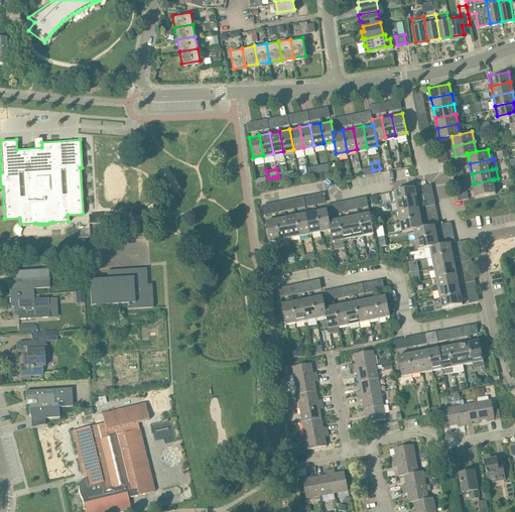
[(492,179),(474,183),(476,195),(494,190),(492,179)]
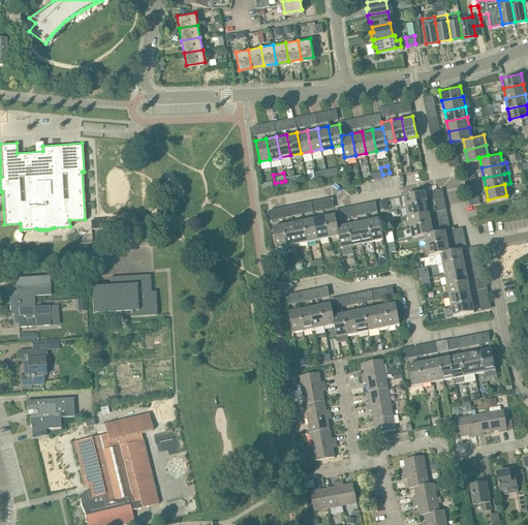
[(424,189),(399,194),(401,206),(406,205),(426,201),(424,190),(424,189)]
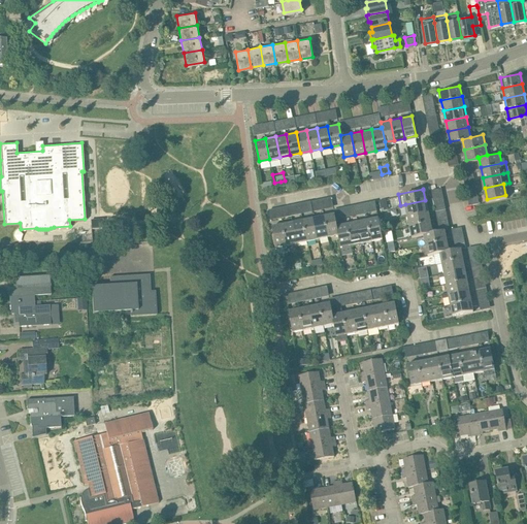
[(427,210),(425,200),(405,204),(407,215),(427,210)]
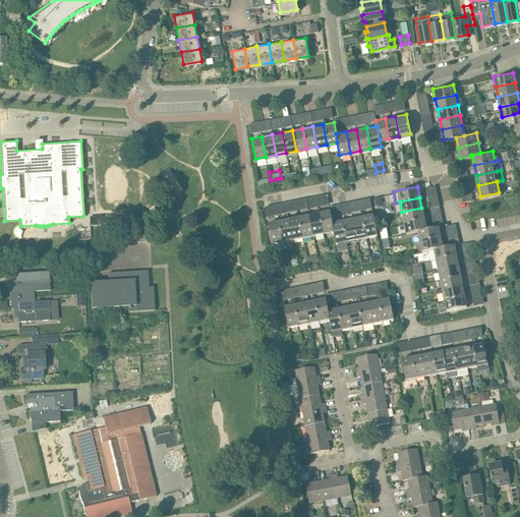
[(404,222),(423,218),(421,208),(402,212),(404,222)]
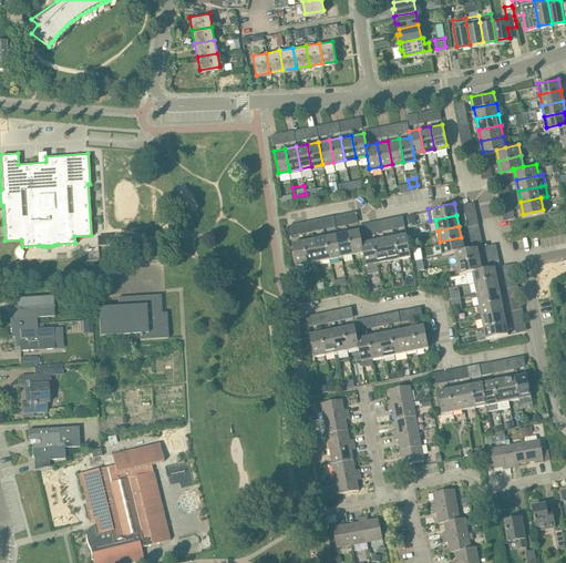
[(358,227),(346,229),(347,231),(350,253),(361,251),(362,251),(360,242),(361,241),(359,233),(359,227),(358,227)]
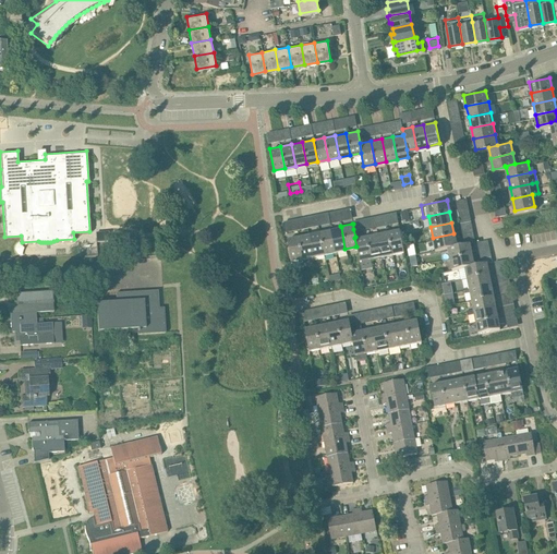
[(340,226),(330,228),(330,229),(334,250),(344,249),(341,227),(340,226)]
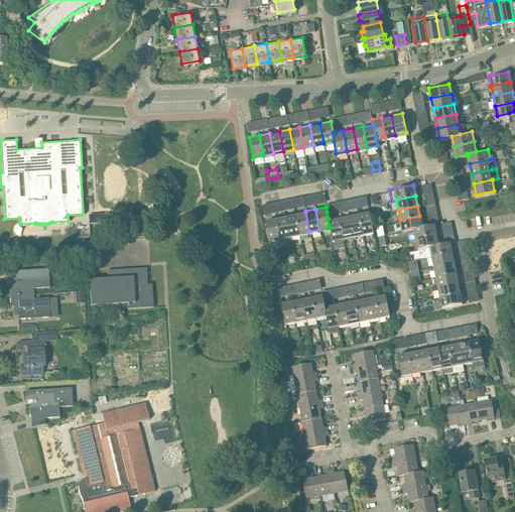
[(305,211),(295,213),(295,214),(299,233),(308,231),(305,212),(305,211)]
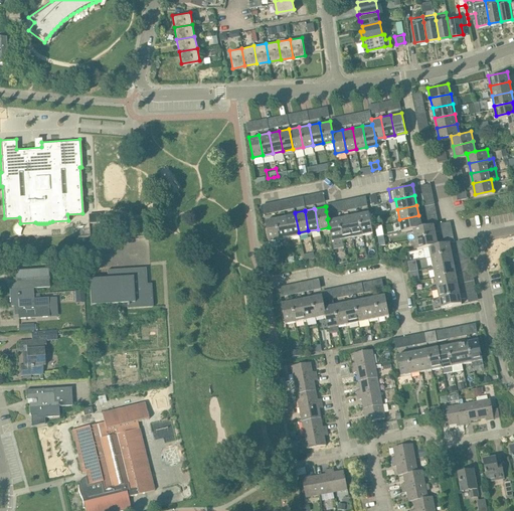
[(358,213),(362,232),(372,230),(368,210),(358,213)]
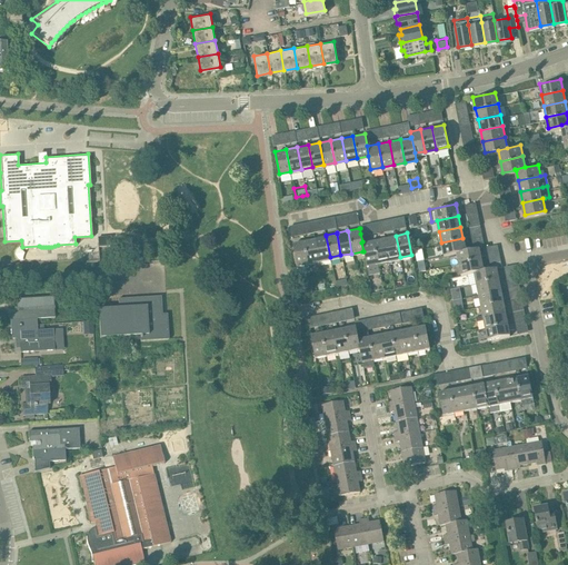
[(110,234),(97,234),(97,245),(106,245),(110,244),(110,234)]
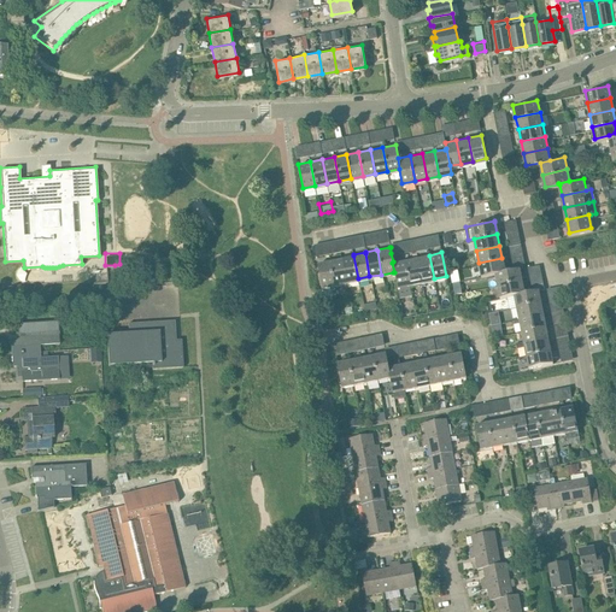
[(353,254),(341,257),(341,258),(346,281),(358,278),(353,256),(353,254)]
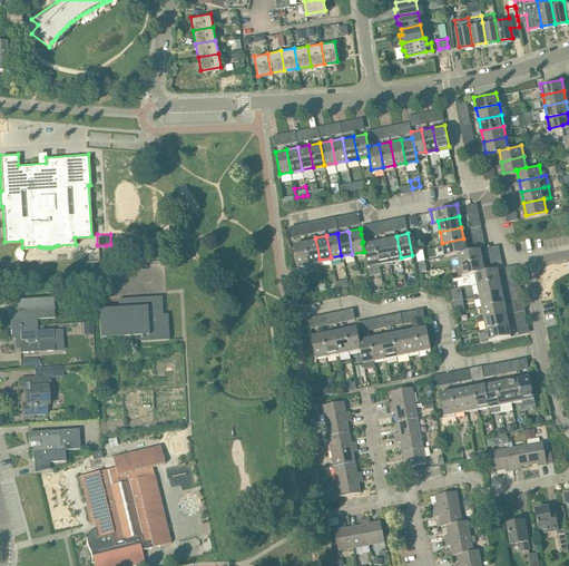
[(401,257),(396,236),(385,237),(390,260),(401,257)]
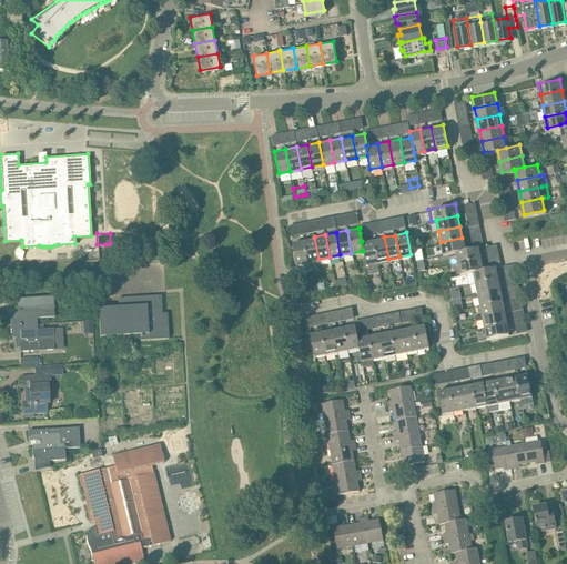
[(314,237),(303,239),(303,240),(307,261),(319,259),(314,238),(314,237)]
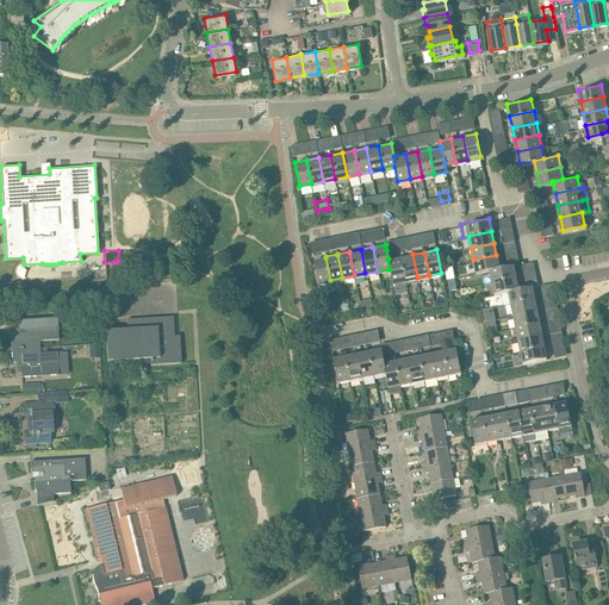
[(412,254),(401,256),(404,280),(417,278),(412,254)]
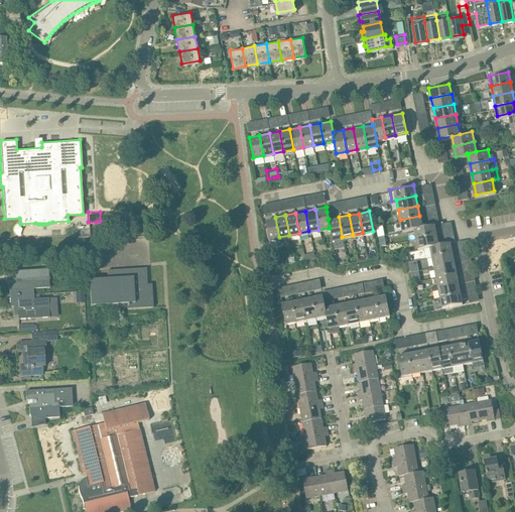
[(419,216),(400,220),(401,230),(413,227),(421,226),(421,225),(419,216)]
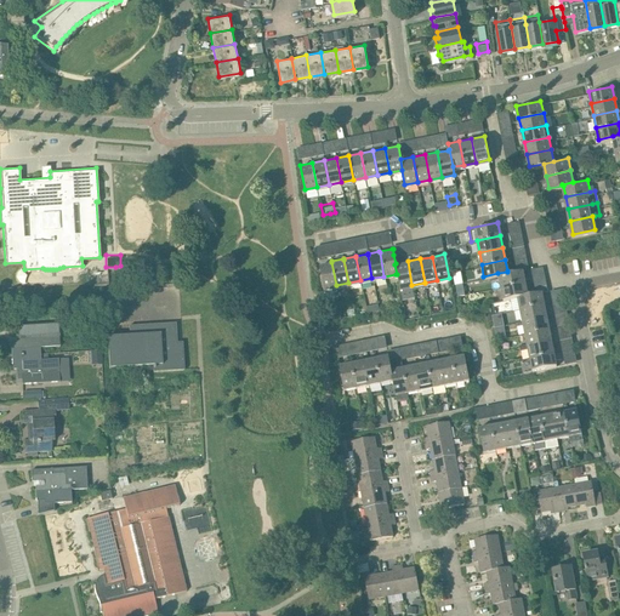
[(331,261),(319,263),(319,264),(324,287),(336,285),(331,262),(331,261)]
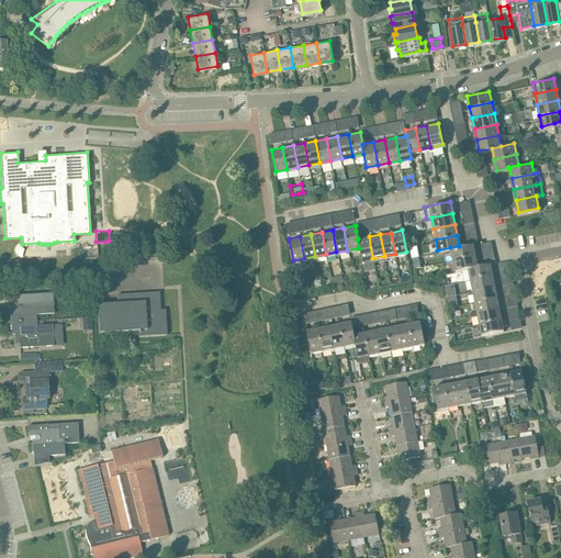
[(358,238),(357,240),(359,248),(358,248),(360,260),(372,258),(369,236),(358,238)]
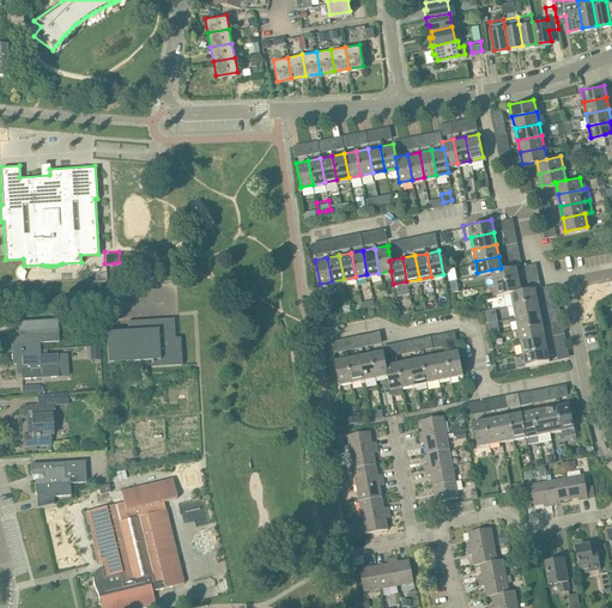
[(449,278),(458,277),(455,265),(447,267),(449,278)]
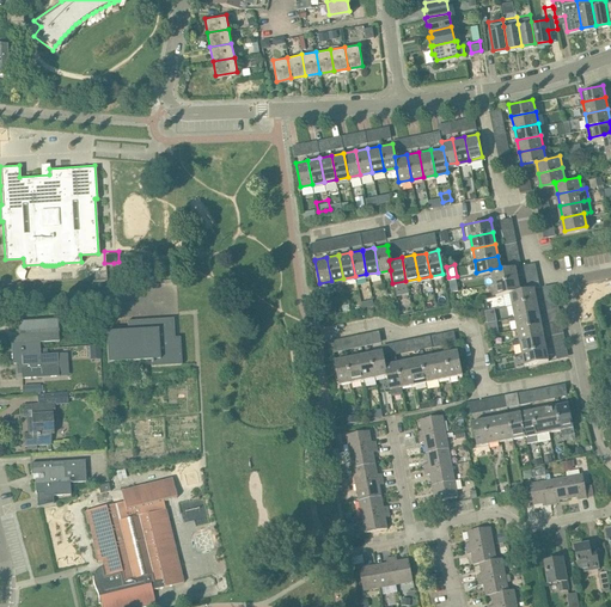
[(490,269),(493,282),(517,277),(514,264),(500,267),(500,268),(490,269)]
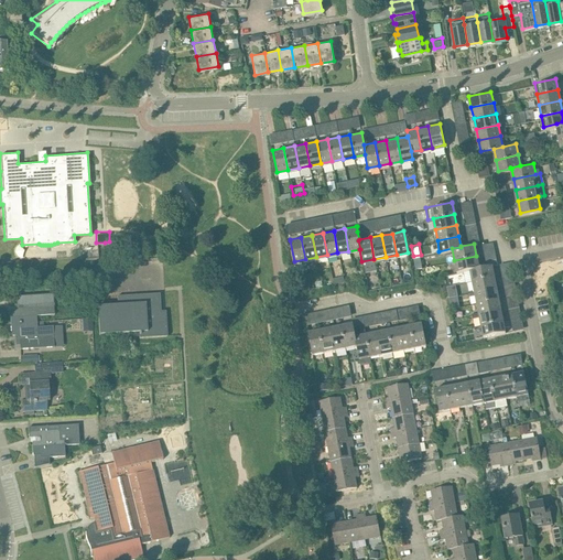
[(454,260),(456,271),(469,268),(478,267),(478,266),(476,256),(454,260)]
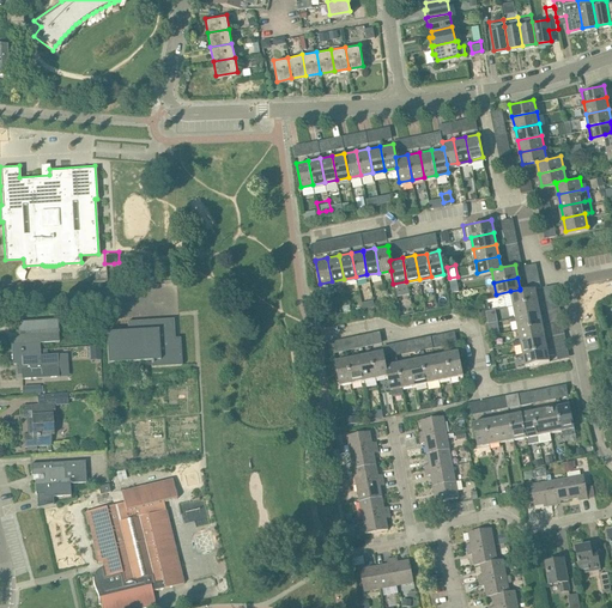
[(520,290),(510,291),(510,292),(513,303),(535,298),(533,286),(528,287),(520,289),(520,290)]
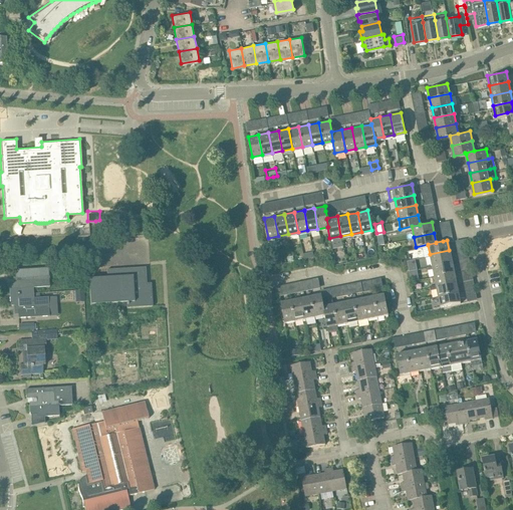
[(449,250),(430,254),(431,261),(430,262),(430,264),(451,260),(449,251),(449,250)]
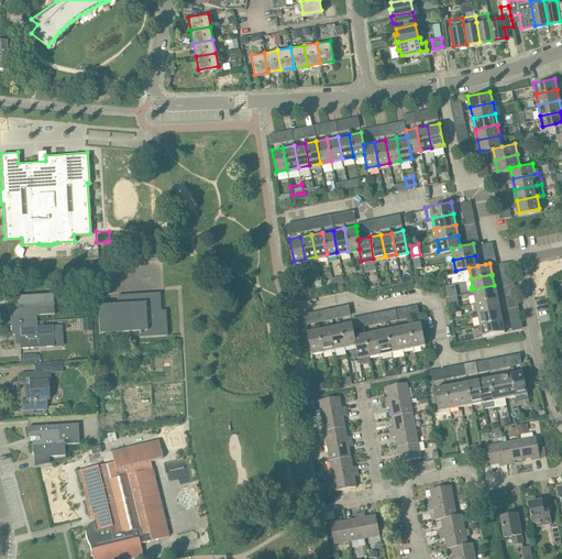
[(494,285),(471,289),(472,292),(473,292),(475,300),(496,296),(494,286),(494,285)]
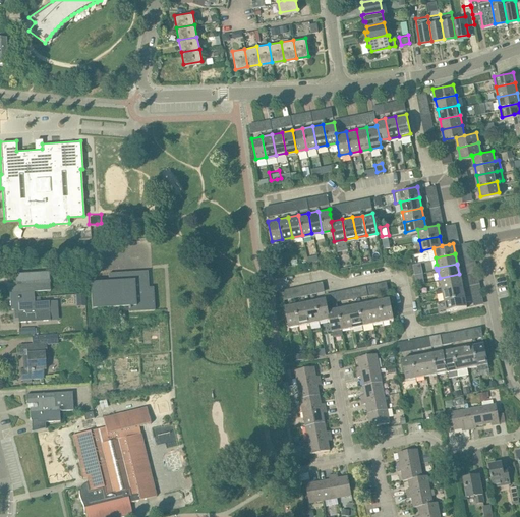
[(48,270),(14,272),(15,283),(13,285),(8,285),(8,296),(33,295),(33,290),(49,289),(49,288),(52,288),(52,289),(66,288),(65,269),(51,270),(51,271),(48,271),(48,270)]
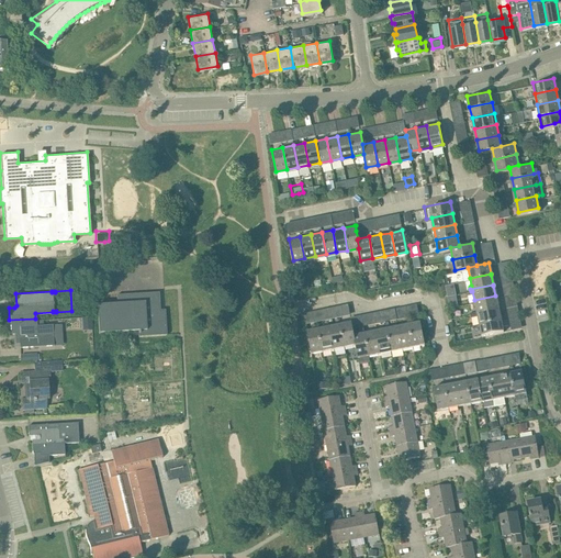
[(118,303),(98,304),(99,332),(139,330),(139,335),(167,334),(166,309),(160,309),(159,291),(116,293),(118,303)]
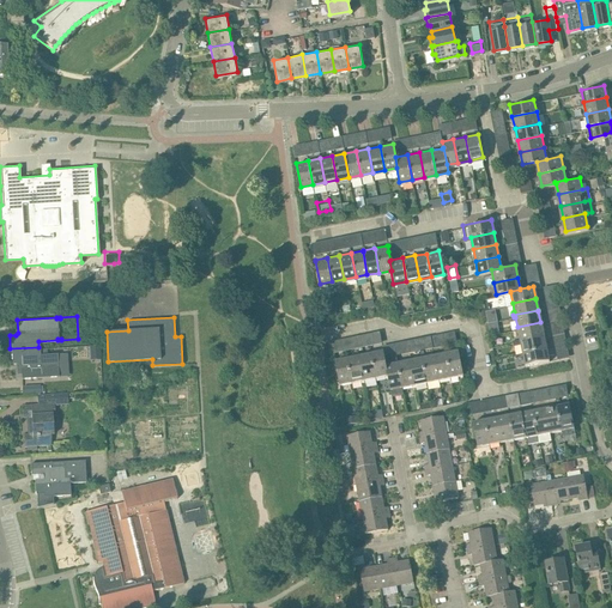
[(540,322),(517,327),(519,336),(517,336),(517,339),(543,334),(540,323),(540,322)]
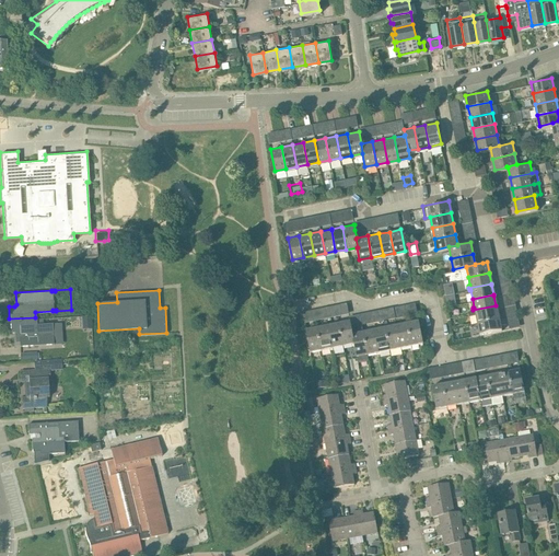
[(496,305),(473,310),(474,313),(475,312),(477,321),(498,316),(496,307),(496,305)]
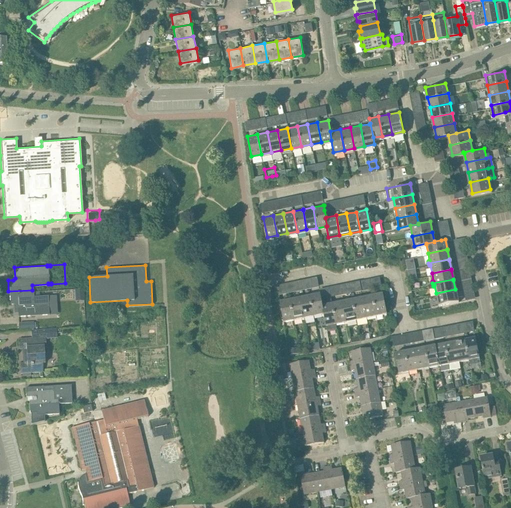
[(455,289),(436,293),(438,303),(457,300),(455,290),(455,289)]
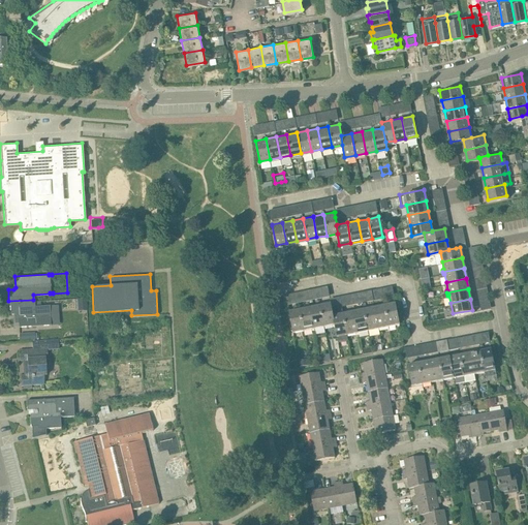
[(33,300),(8,301),(9,312),(14,312),(17,313),(18,326),(50,323),(50,318),(65,317),(64,305),(49,306),(49,304),(33,305),(33,300)]
